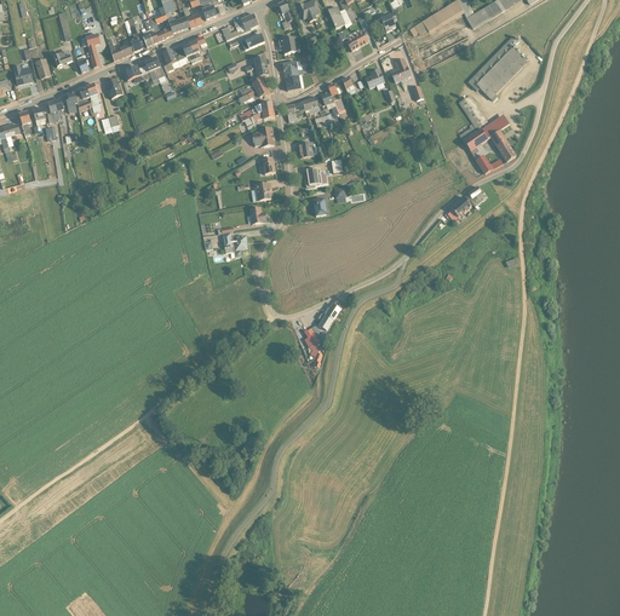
[(171,9),(176,7),(178,7),(179,11),(183,9),(183,6),(179,0),(161,0),(164,5),(168,18),(170,24),(173,32),(190,26),(185,16),(177,19),(176,16),(173,17),(171,9)]
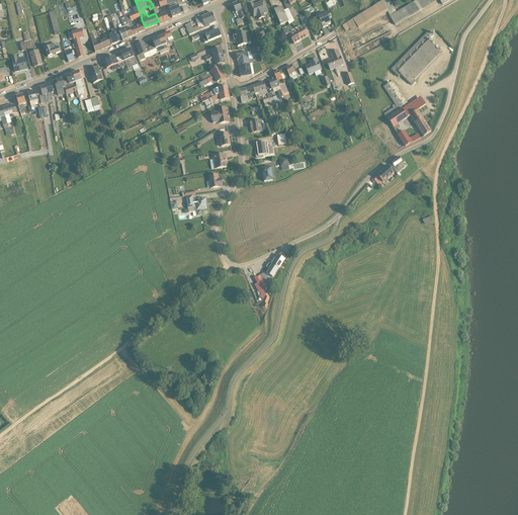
[(166,0),(167,3),(172,15),(181,12),(178,3),(182,2),(181,0),(166,0)]
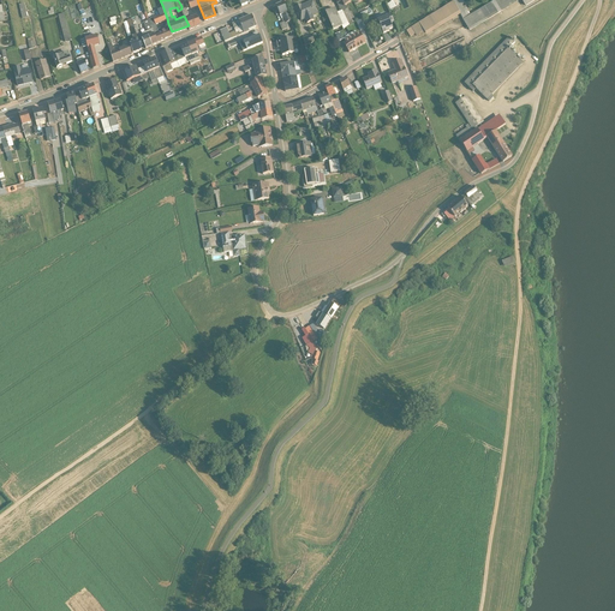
[(284,0),(275,3),(280,12),(282,19),(279,21),(282,28),(288,25),(288,23),(292,21),(284,0)]
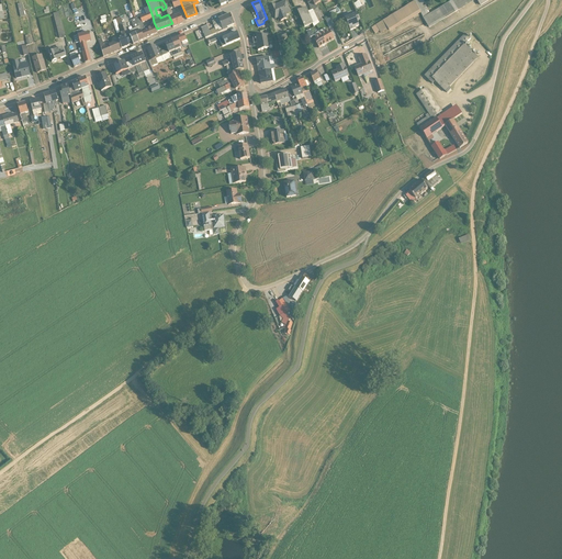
[(269,3),(274,17),(279,15),(280,19),(287,15),(285,12),(291,10),(287,0),(281,0),(276,2),(274,1),(269,3)]
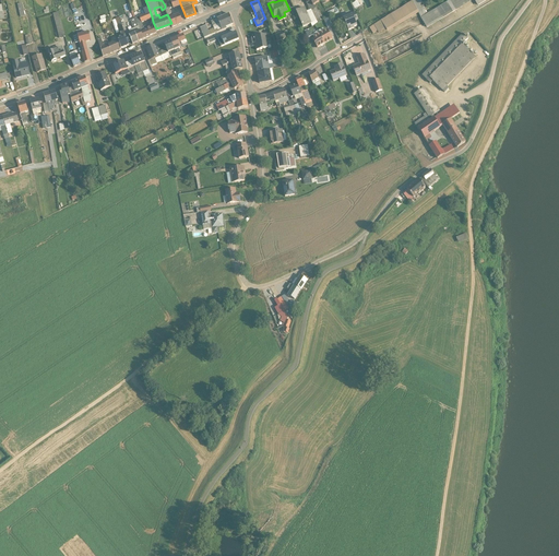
[(312,24),(320,21),(313,3),(311,0),(306,0),(308,4),(309,8),(307,9),(305,4),(296,9),(302,24),(310,21),(312,24)]
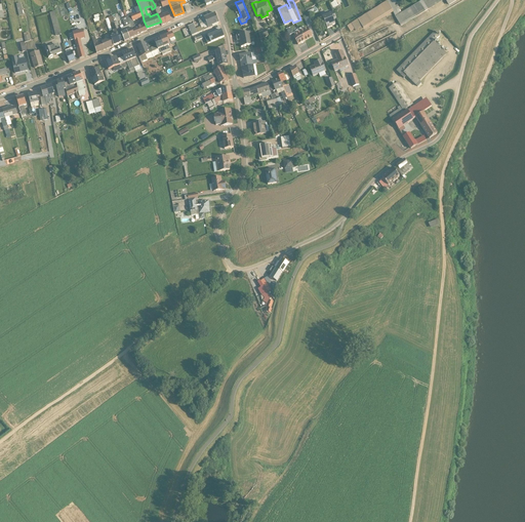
[(395,15),(401,11),(396,0),(388,0),(388,1),(393,12),(395,15)]
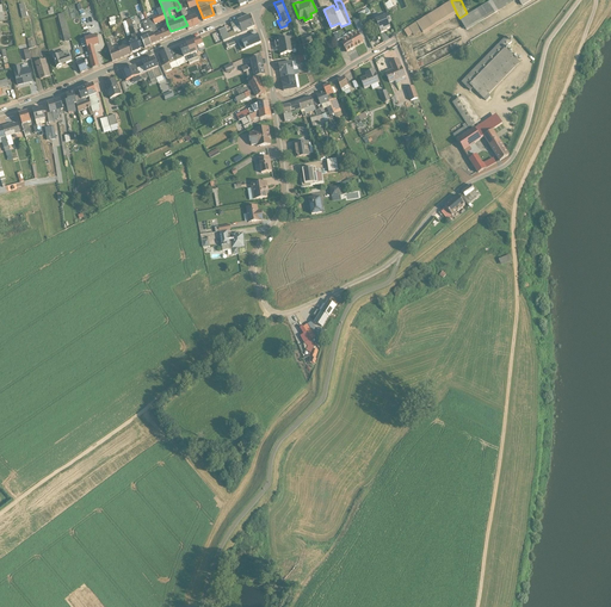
[(489,0),(460,18),(466,29),(516,0),(519,0),(522,5),(530,0),(489,0)]
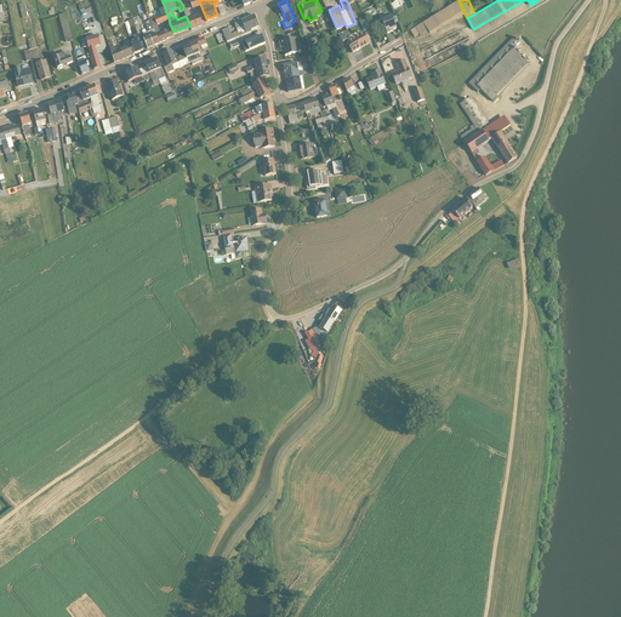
[(68,12),(78,12),(77,1),(68,1),(68,12)]
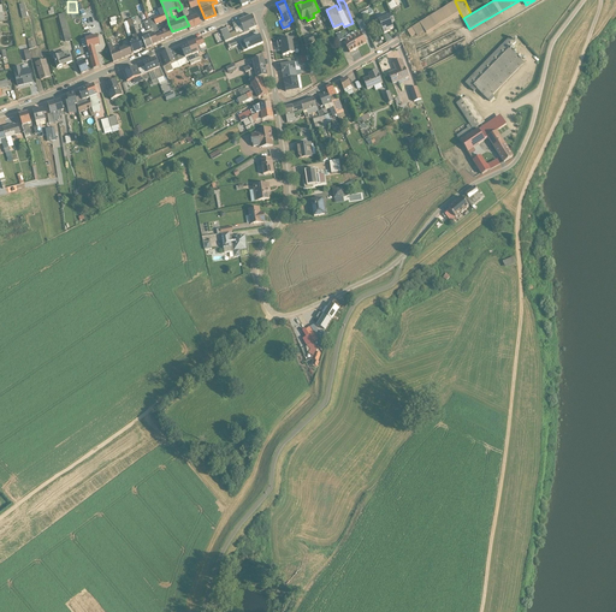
[(189,28),(201,23),(197,13),(194,15),(193,12),(189,13),(187,6),(187,5),(185,6),(183,1),(181,3),(189,28)]
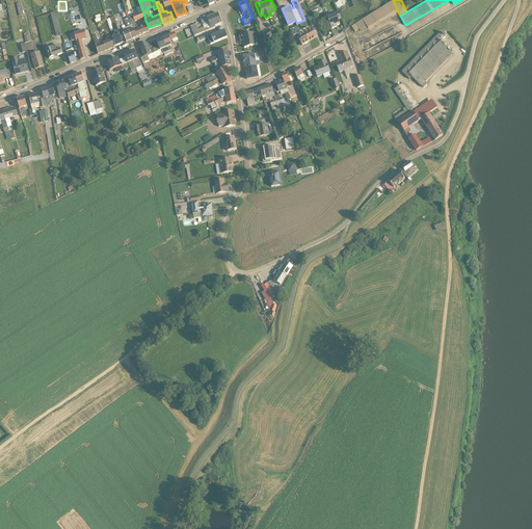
[(369,30),(398,12),(393,1),(351,25),(354,31),(360,28),(361,30),(367,26),(369,30)]
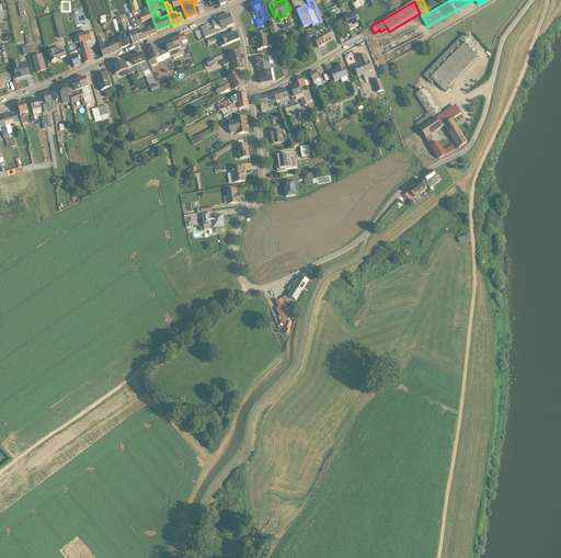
[(136,15),(138,22),(141,20),(152,16),(148,4),(144,7),(145,11),(136,15)]
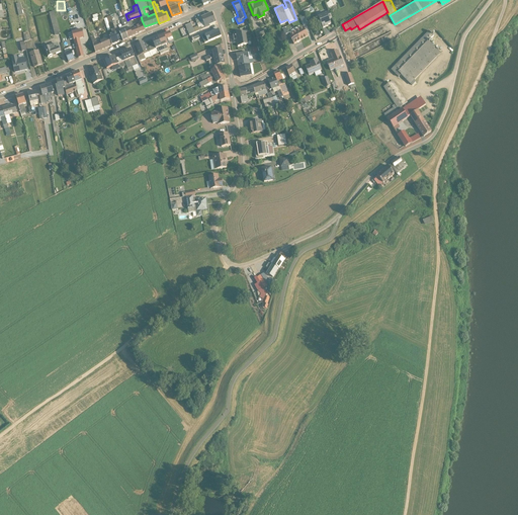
[(299,18),(294,5),(291,6),(296,19),(299,18)]
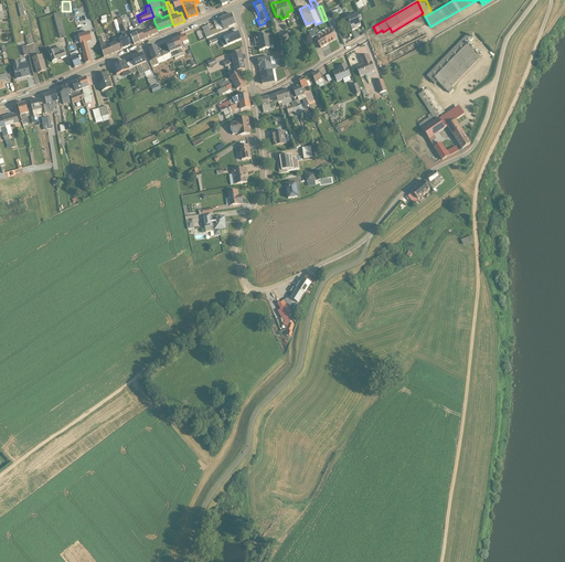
[(134,42),(145,38),(139,22),(137,16),(134,9),(132,9),(135,16),(131,18),(132,21),(135,27),(130,28),(130,29),(129,29),(131,32),(130,33),(134,42)]
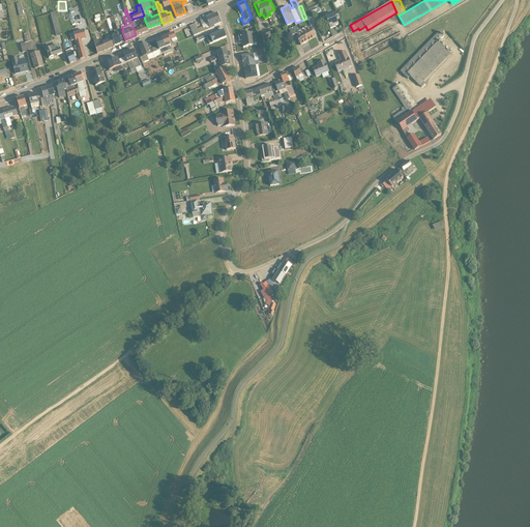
[(61,32),(55,9),(50,10),(56,34),(61,32)]
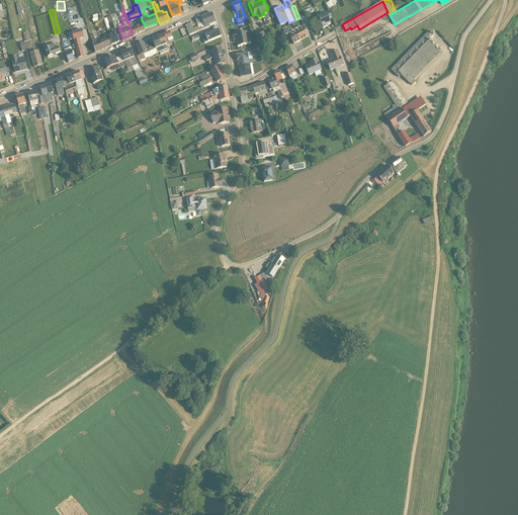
[(201,15),(205,25),(216,21),(214,20),(216,19),(211,10),(201,15)]
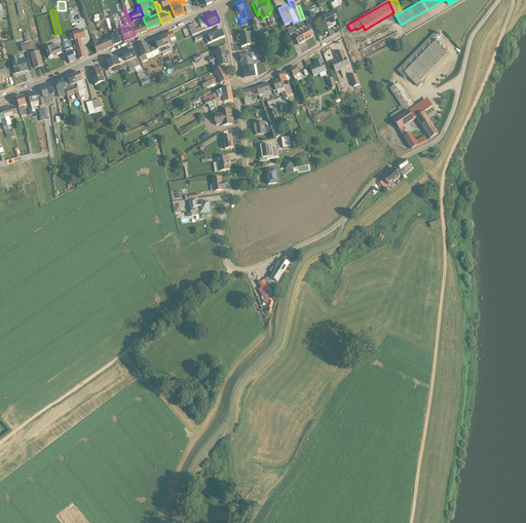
[(337,17),(334,10),(326,14),(323,16),(328,28),(333,26),(333,25),(336,24),(334,20),(337,17)]
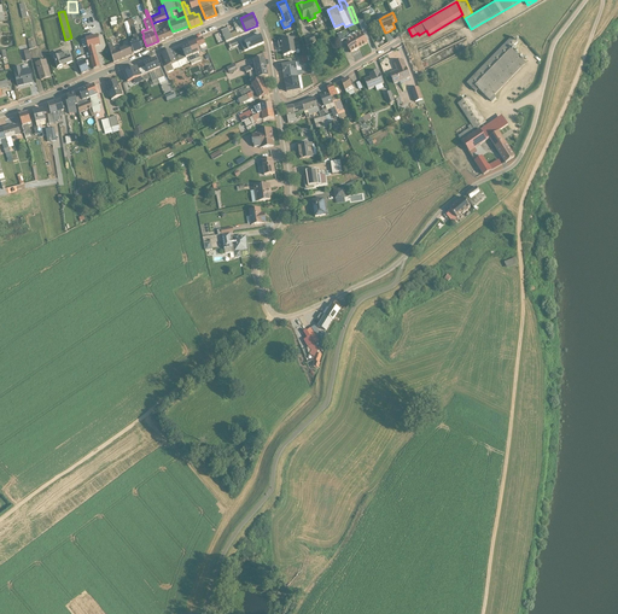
[(110,16),(111,19),(110,21),(111,24),(123,21),(122,16),(117,18),(116,15),(110,16)]
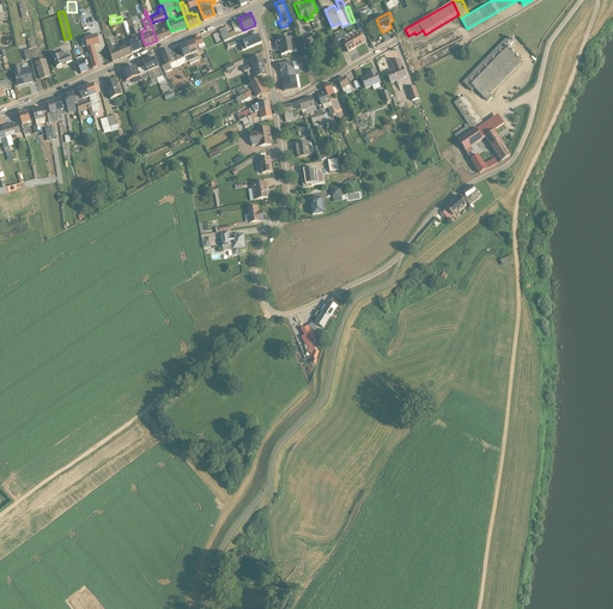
[(141,47),(131,16),(127,18),(129,26),(133,37),(131,38),(131,41),(129,41),(133,50),(141,47)]
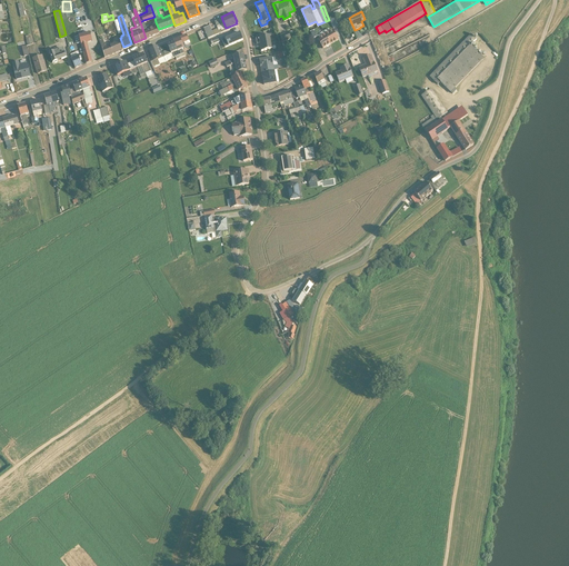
[(222,28),(225,27),(221,17),(215,19),(218,28),(221,27),(222,27),(222,28)]
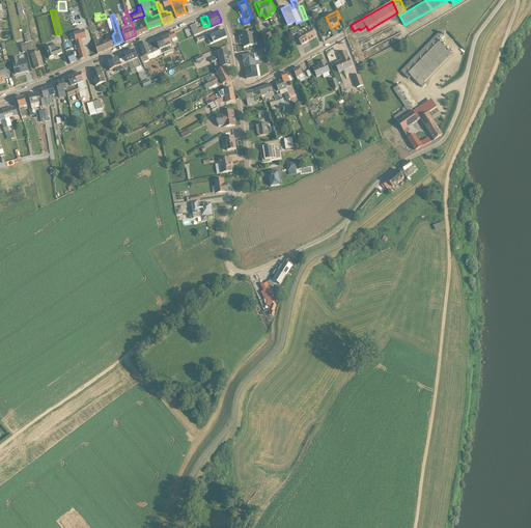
[(142,31),(148,29),(148,27),(145,21),(143,22),(144,23),(142,23),(142,24),(139,25),(138,22),(132,24),(136,34),(142,32),(142,31)]
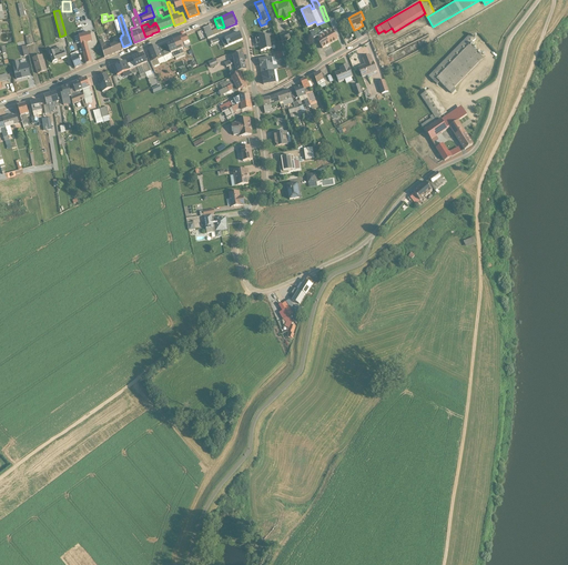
[(208,36),(225,28),(224,27),(222,28),(222,27),(221,27),(217,28),(216,26),(211,28),(209,23),(203,26),(208,36)]
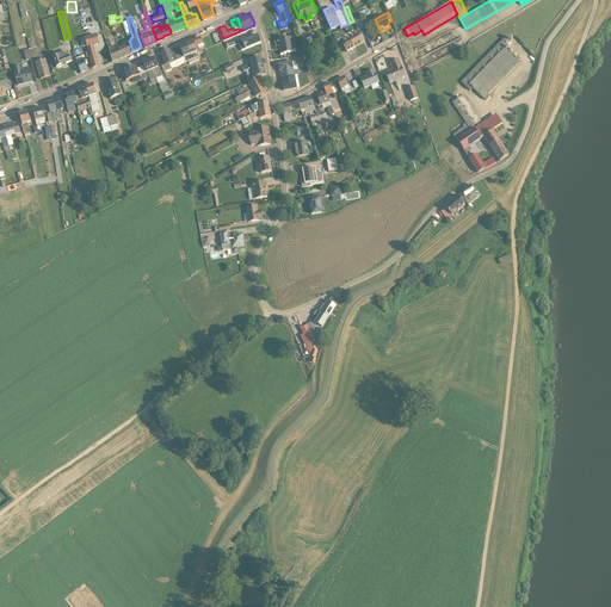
[(355,47),(363,42),(357,31),(355,32),(353,30),(347,32),(355,47)]
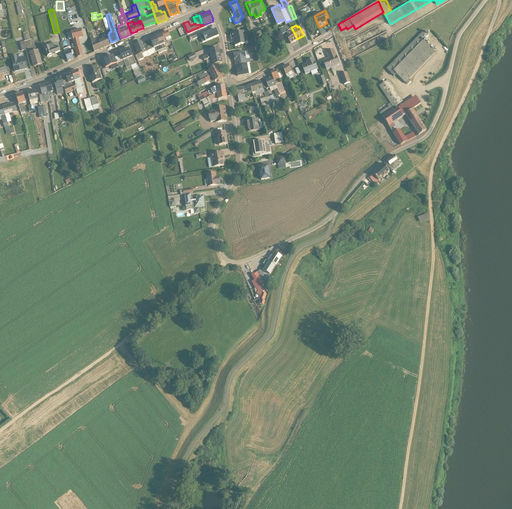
[(72,37),(78,55),(82,54),(79,37),(84,36),(81,27),(67,31),(69,38),(72,37)]
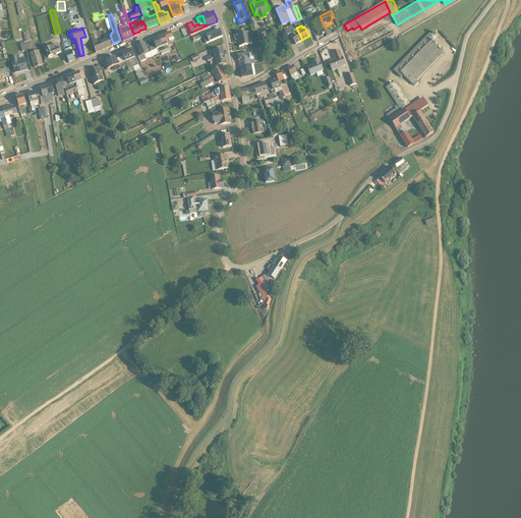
[(204,34),(207,42),(222,34),(220,27),(204,34)]
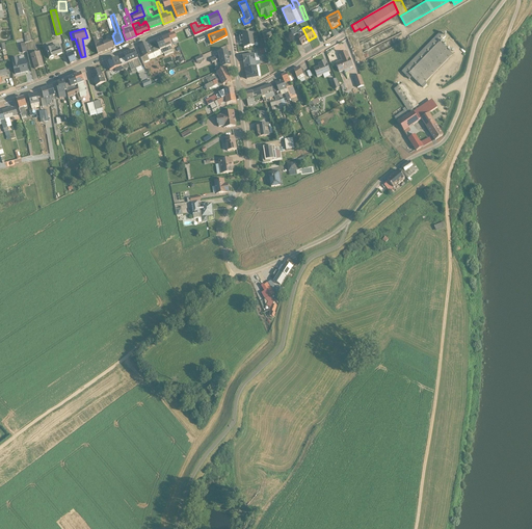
[(269,28),(262,31),(264,36),(271,33),(269,28)]
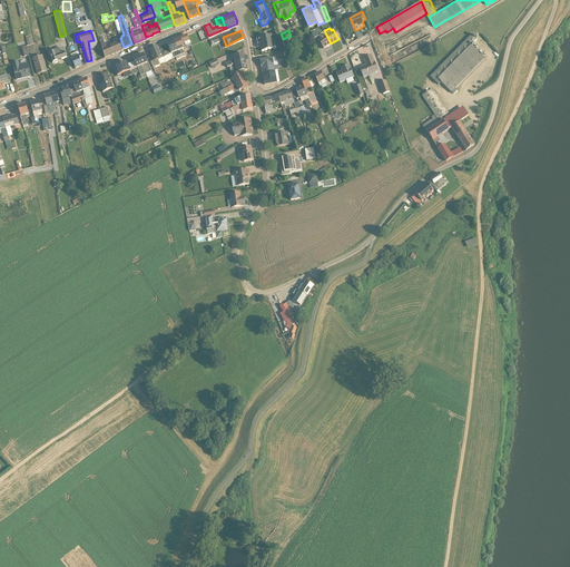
[(323,48),(331,44),(323,30),(318,33),(320,36),(317,38),(323,48)]
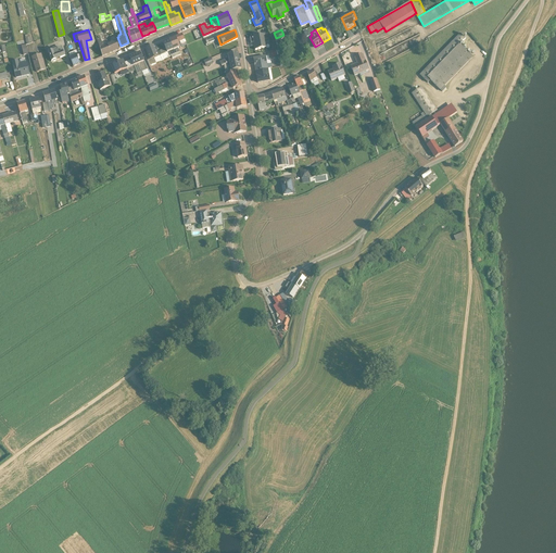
[(186,42),(182,33),(175,35),(179,45),(186,42)]
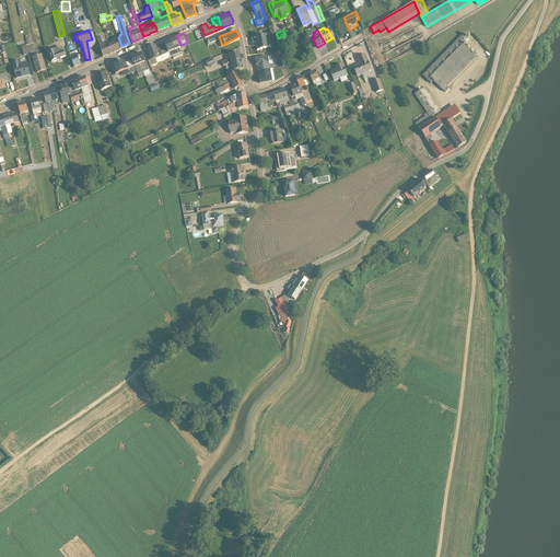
[(255,35),(252,35),(253,41),(255,39),(257,48),(268,46),(265,33),(254,34),(255,35)]
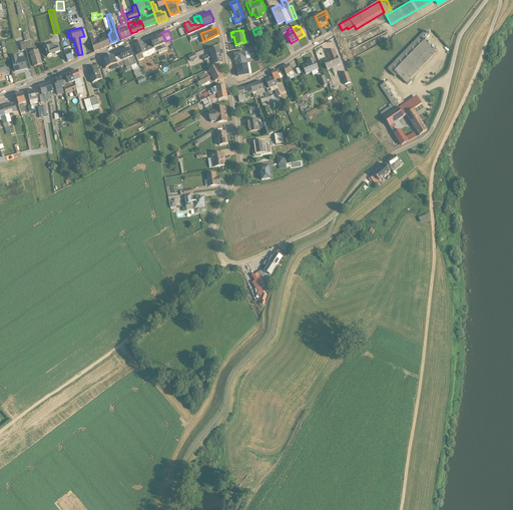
[(392,72),(429,34),(424,30),(387,68),(392,72)]
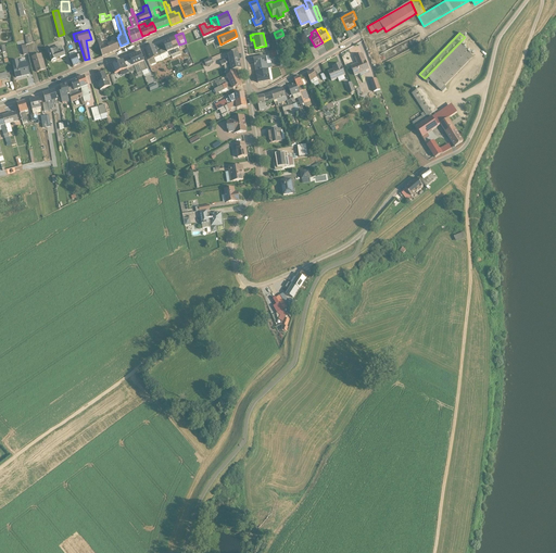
[(175,35),(168,38),(173,48),(178,46),(179,45),(175,35)]
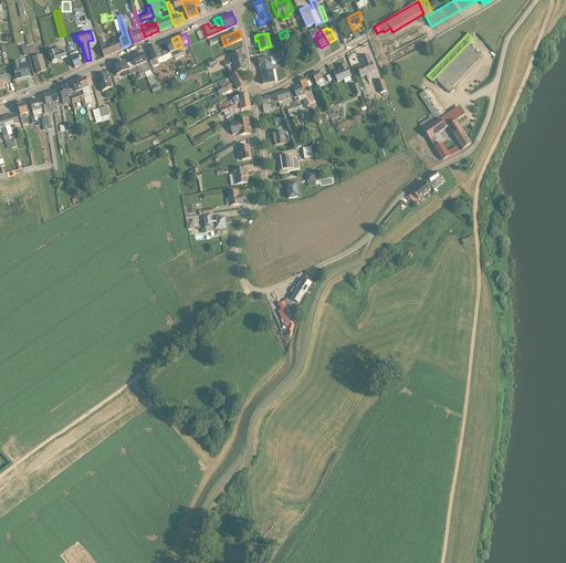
[(98,38),(104,54),(123,47),(119,38),(105,44),(102,37),(98,38)]
